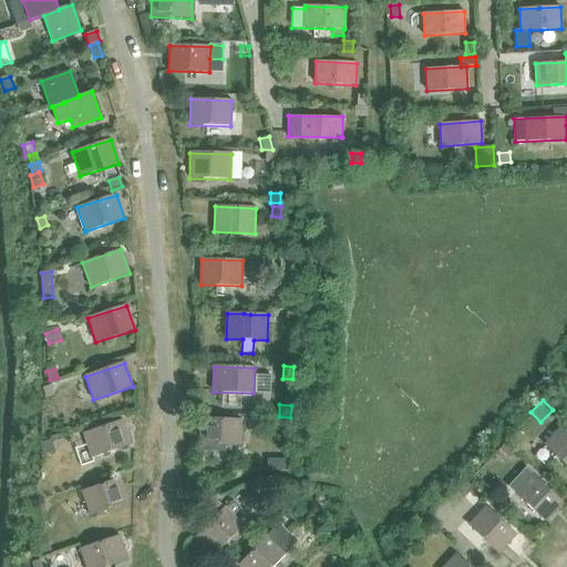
[(200,419),(199,444),(203,444),(203,451),(225,452),(225,450),(237,450),(237,445),(240,445),(241,420),(224,420),(216,420),(200,419)]
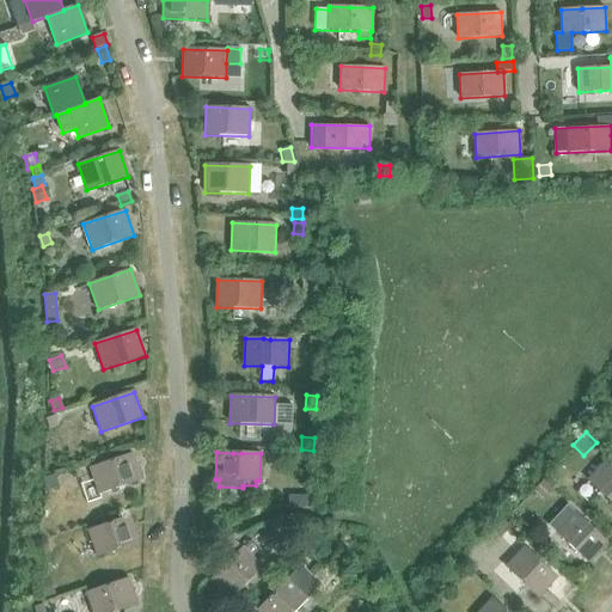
[(91,469),(99,495),(141,481),(133,454),(91,469)]
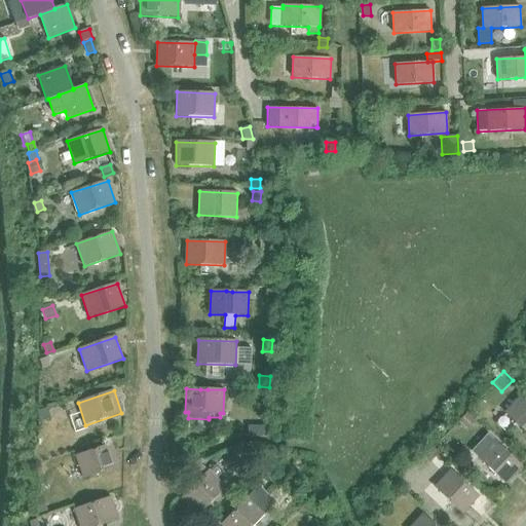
[(505,413),(525,431),(525,400),(521,396),(505,413)]
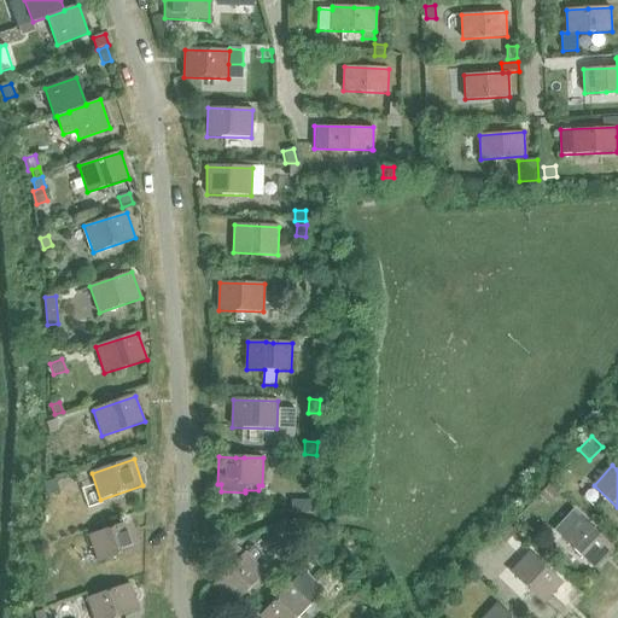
[(56,482),(44,485),(47,496),(59,493),(56,482)]
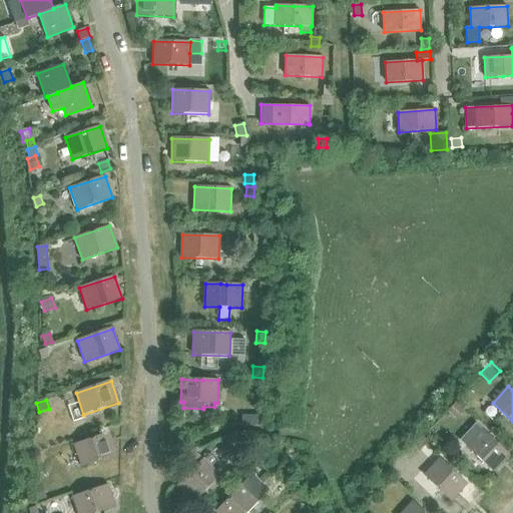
[(455,405),(448,413),(455,420),(462,412),(455,405)]
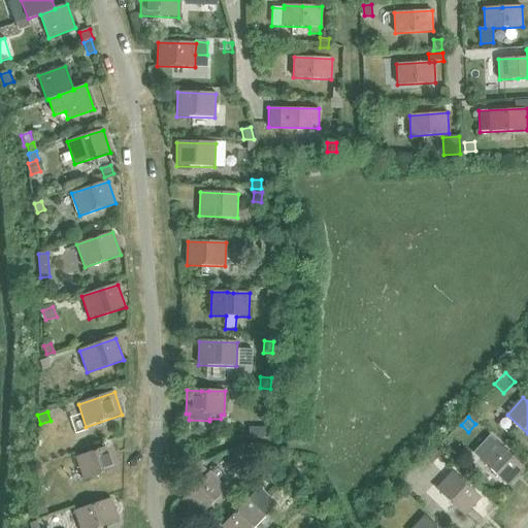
[(267,428),(253,428),(253,438),(267,438),(267,428)]
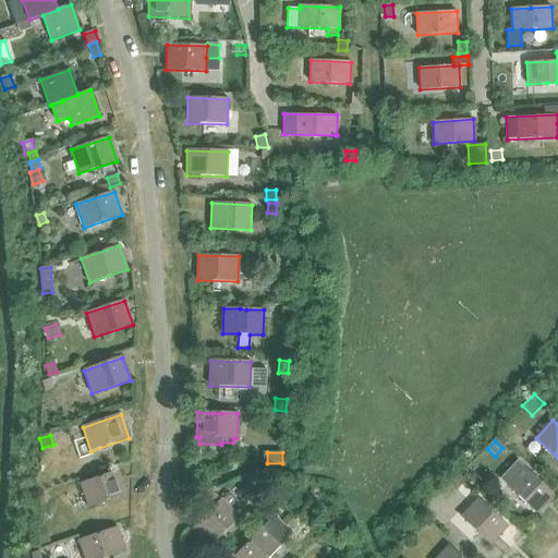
[(507,485),(536,513),(554,495),(524,466),(507,485)]
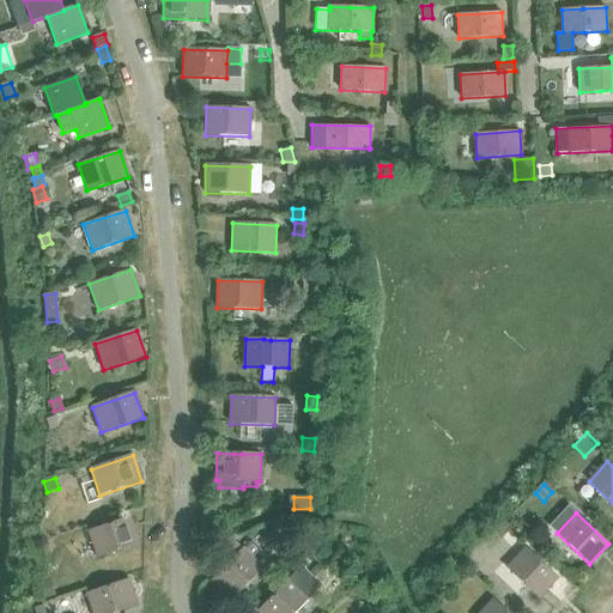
[(283,516),(275,522),(281,528),(289,522),(283,516)]
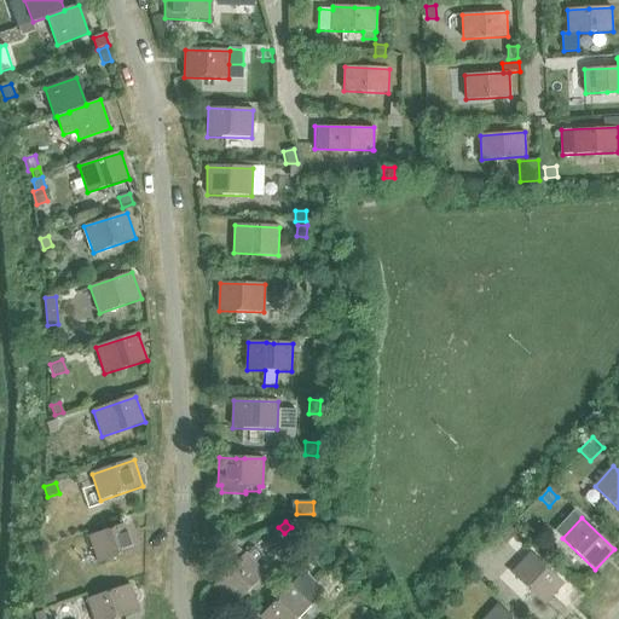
[(90,537),(98,563),(142,549),(132,522),(90,537)]
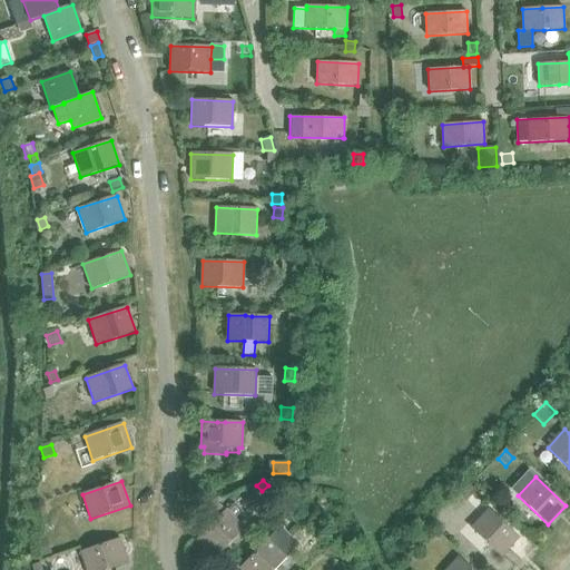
[(468,488),(461,494),(467,500),(473,493),(468,488)]
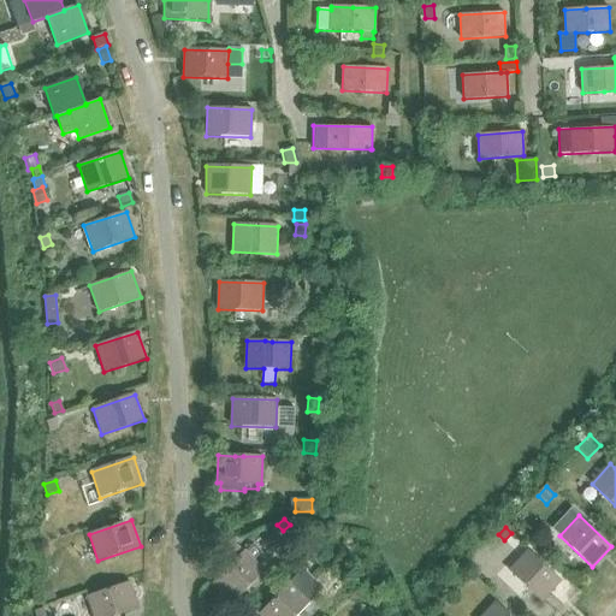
[(232,540),(225,548),(234,555),(241,548),(232,540)]
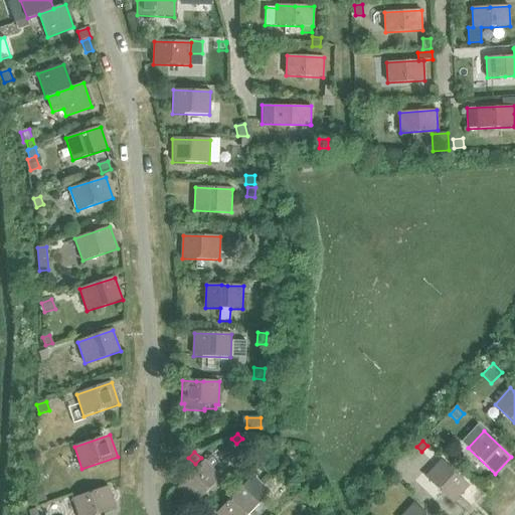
[(210,455),(204,461),(178,488),(195,504),(221,477),(211,468),(217,462),(210,455)]
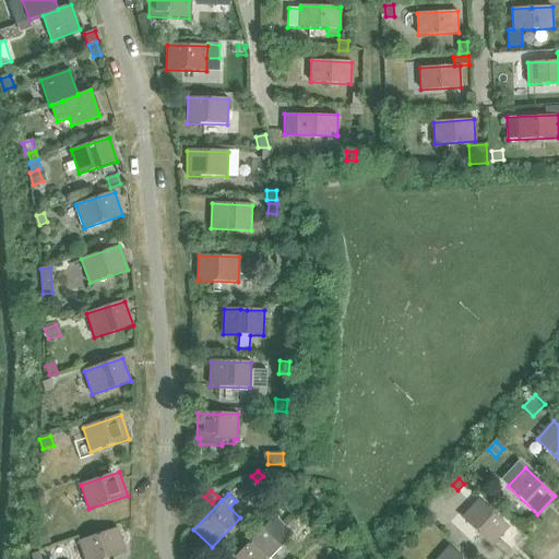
[(43,496),(35,498),(38,508),(46,506),(43,496)]
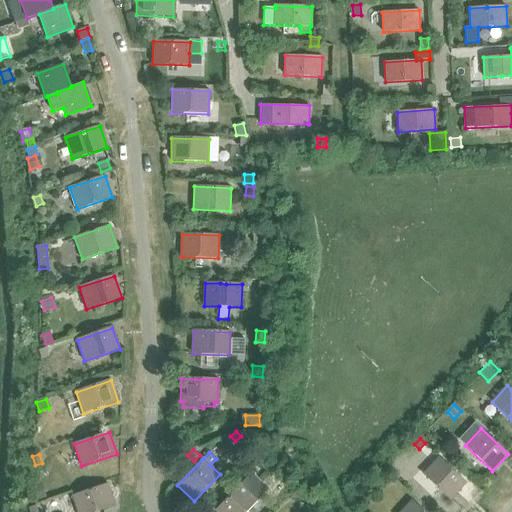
[(263,458),(257,464),(269,475),(275,469),(263,458)]
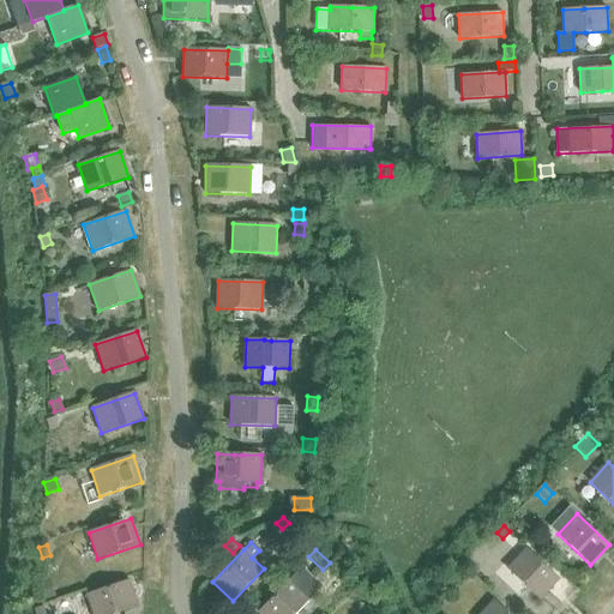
[(507,570),(540,600),(559,579),(527,549),(507,570)]
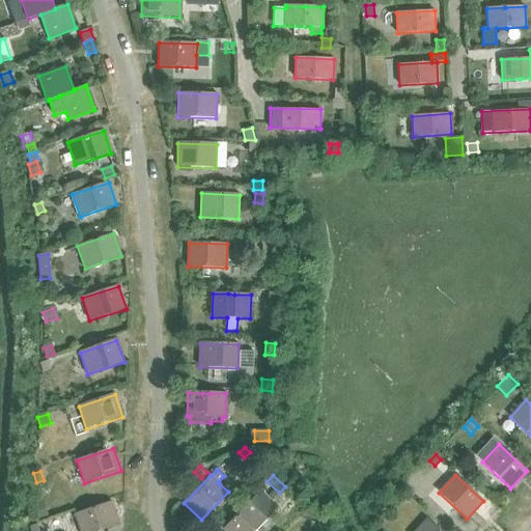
[(75,514),(80,530),(101,530),(119,525),(112,502),(75,514)]
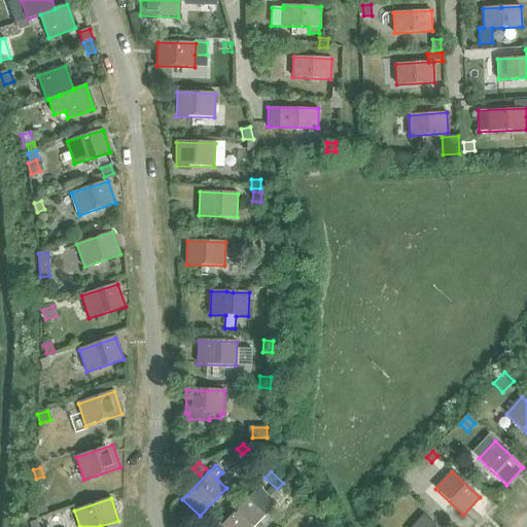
[(223,526),(253,526),(266,515),(249,498),(222,526),(223,526)]
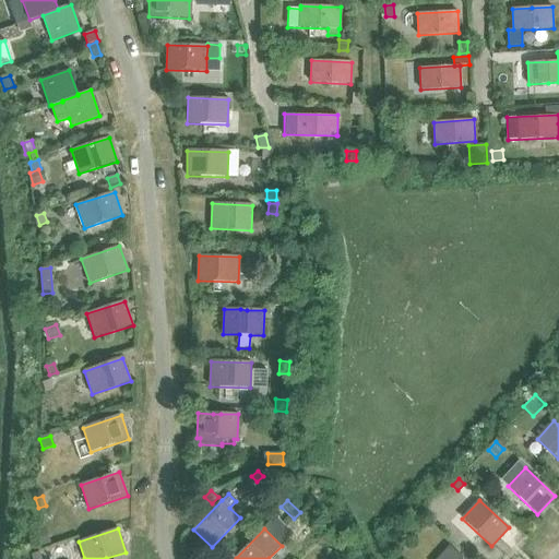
[(45,530),(37,532),(43,547),(49,545),(45,530)]
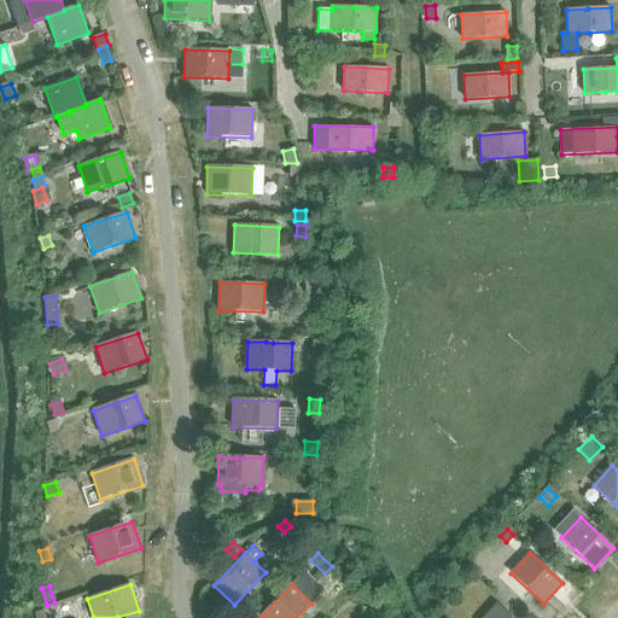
[(357,592),(350,598),(359,606),(365,599),(357,592)]
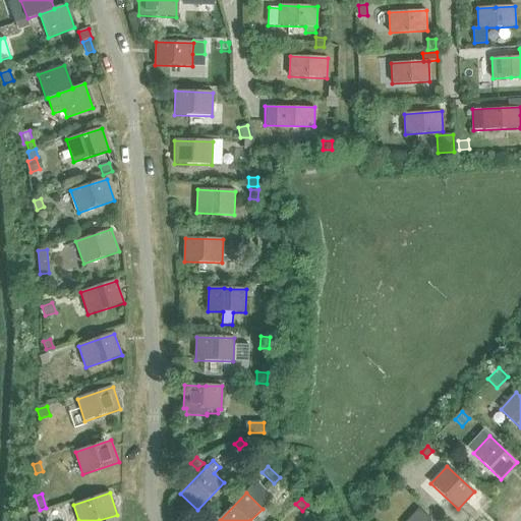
[(408,520),(430,520),(419,510),(408,520)]
